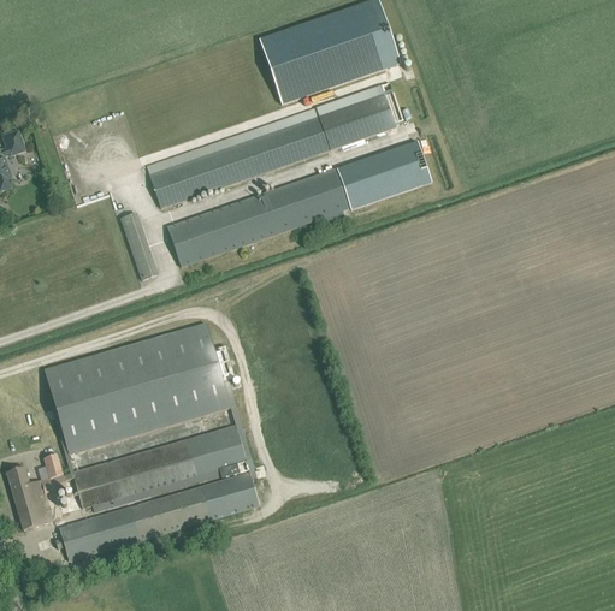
[(400,61),(378,0),(366,0),(259,37),(281,102),(400,61)]
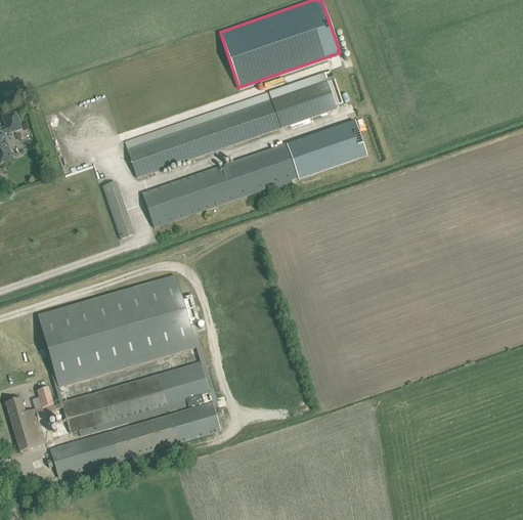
[(331,69),(124,139),(136,175),(336,106),(335,103),(343,101),(334,74),(333,75),(331,69)]
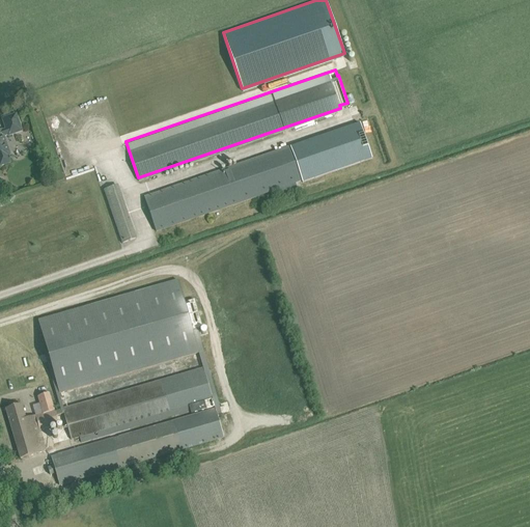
[(0,163),(9,159),(7,154),(10,151),(4,133),(6,132),(6,133),(22,128),(16,109),(0,115),(4,126),(0,127),(0,163)]
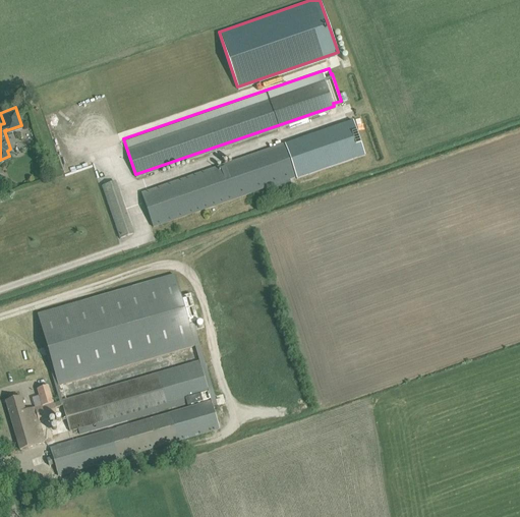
[(291,182),(289,176),(296,174),(284,141),(140,190),(153,223),(272,182),(274,188),(291,182)]
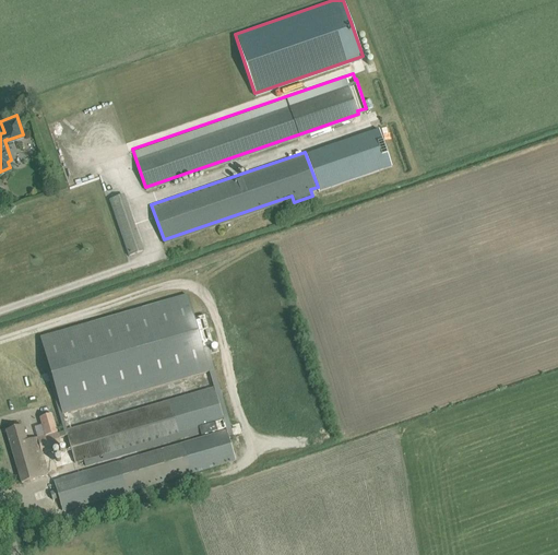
[(109,197),(128,252),(142,247),(122,191),(109,197)]
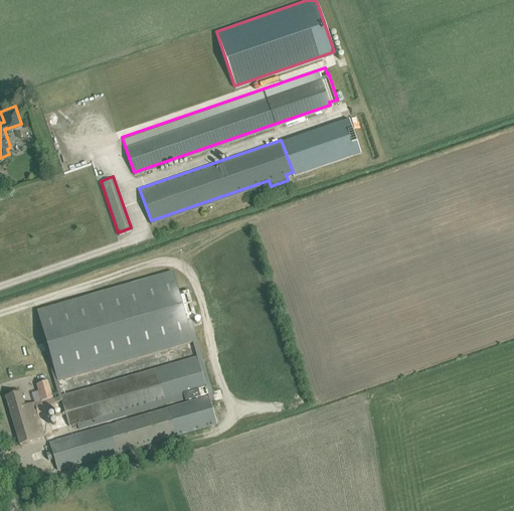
[(184,389),(187,399),(48,439),(56,467),(215,420),(209,397),(213,396),(190,316),(196,315),(188,288),(178,290),(172,269),(36,308),(46,341),(43,342),(58,394),(52,395),(53,399),(60,397),(67,422),(184,389)]
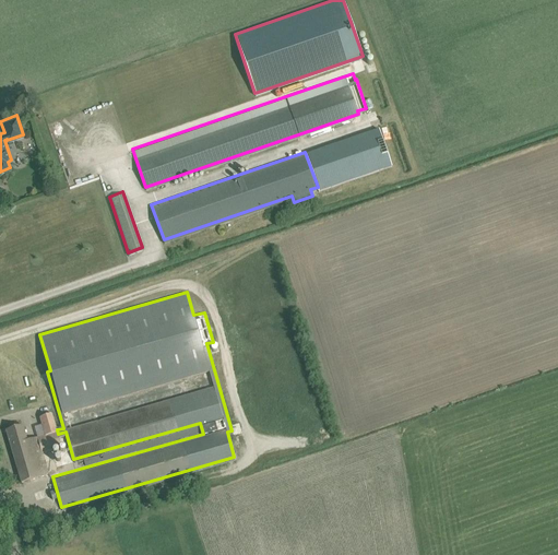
[(22,422),(6,427),(21,480),(45,472),(47,469),(42,449),(61,444),(58,434),(57,429),(57,428),(51,410),(38,414),(44,432),(26,436),(22,422)]
